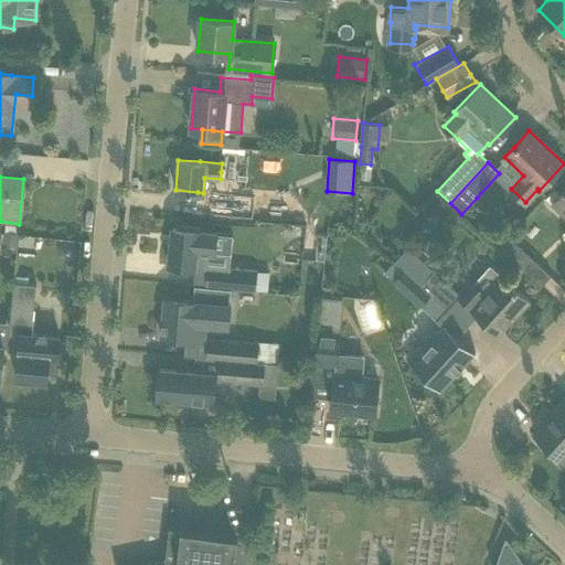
[(564,188),(562,192),(553,202),(564,214),(564,225),(560,231),(564,235),(564,188)]
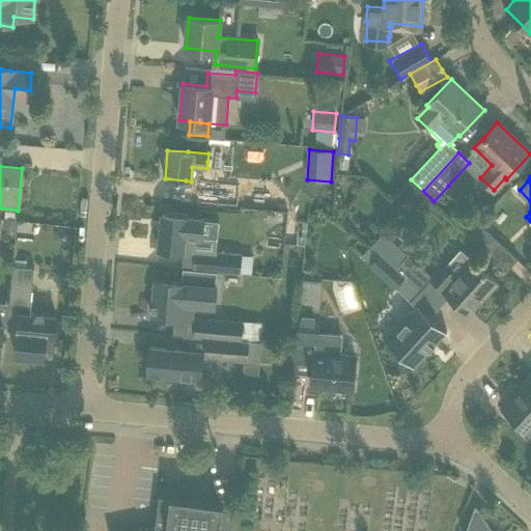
[(199,179),(197,202),(239,205),(240,184),(199,179)]
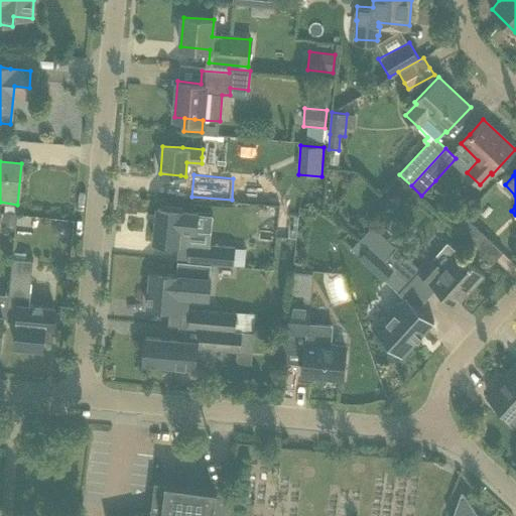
[(188,245),(189,245),(190,232),(196,233),(198,212),(157,208),(154,241),(173,243),(188,245)]
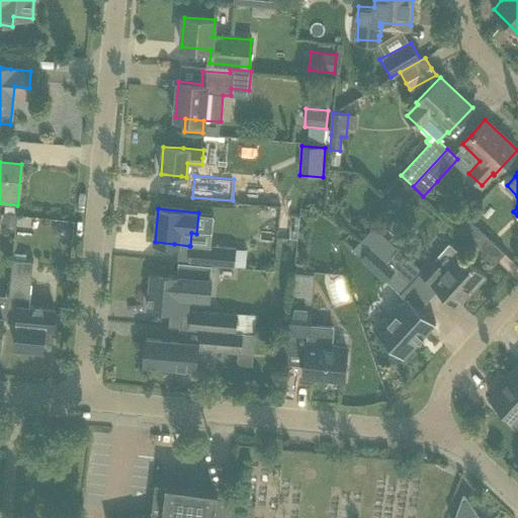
[(505,252),(486,235),(468,218),(458,228),(496,263),(505,252)]
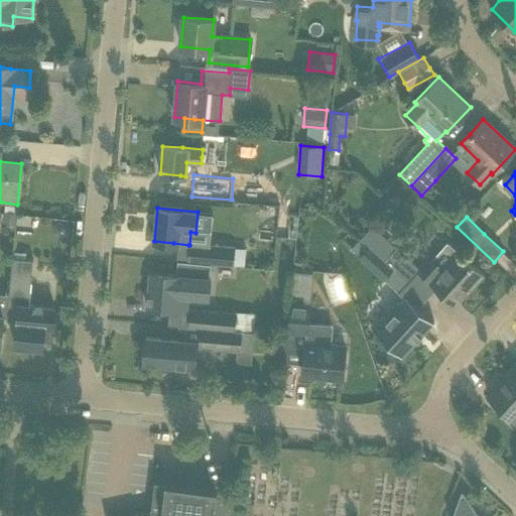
[(360,238),(352,248),(359,255),(368,245),(360,238)]
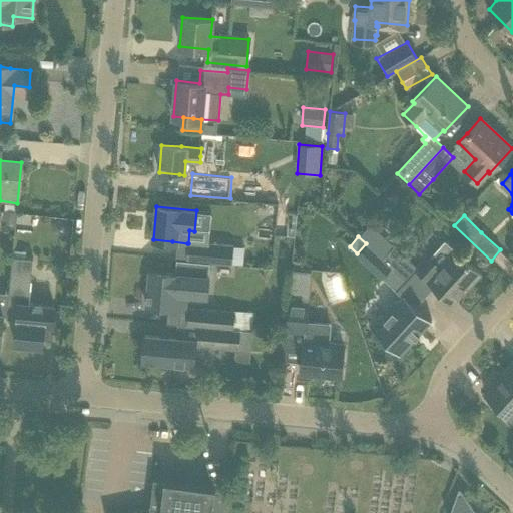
[(393,247),(382,259),(391,267),(406,281),(417,270),(429,281),(452,302),(480,273),(456,250),(445,239),(431,255),(428,252),(415,267),(393,247)]
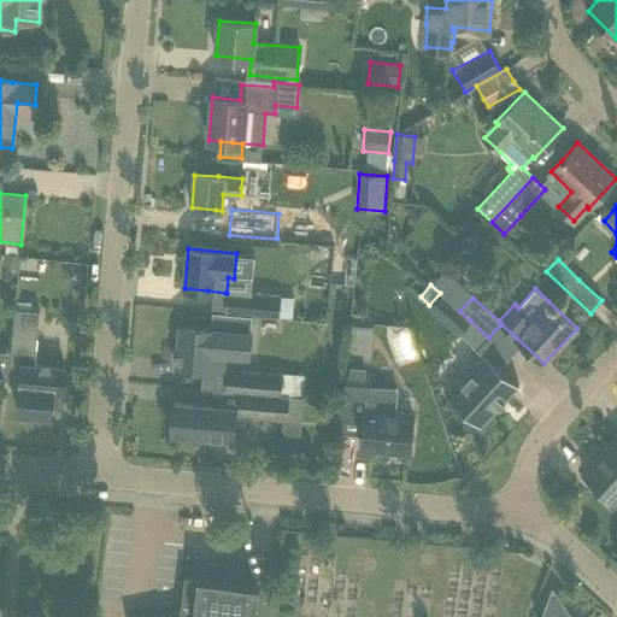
[(227,293),(225,293),(224,312),(252,315),(291,318),(293,298),(281,297),(281,295),(251,293),(250,295),(239,294),(227,293)]
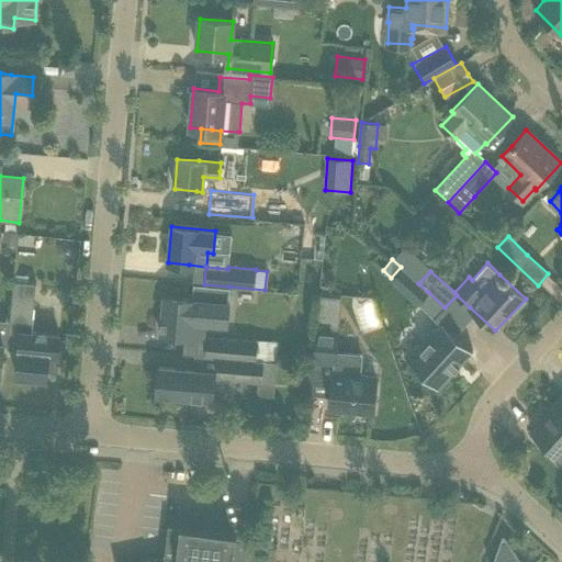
[(428,292),(418,283),(401,267),(391,278),(390,279),(417,304),(418,303),(435,318),(445,307),(428,292)]
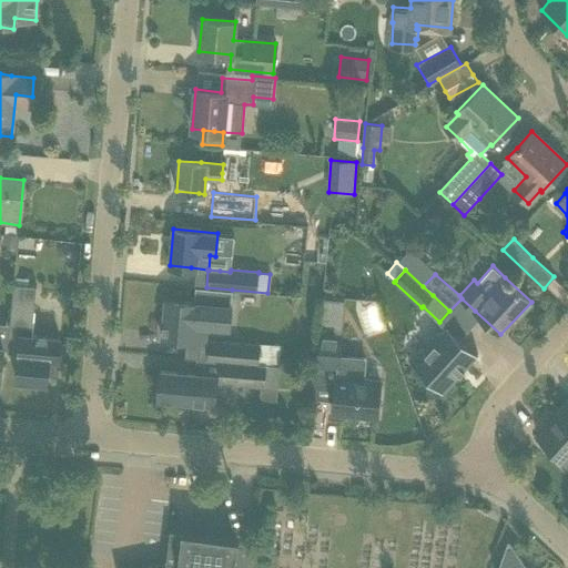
[(16,379),(47,382),(48,374),(58,375),(61,338),(32,336),(37,286),(16,284),(9,347),(19,348),(16,379)]
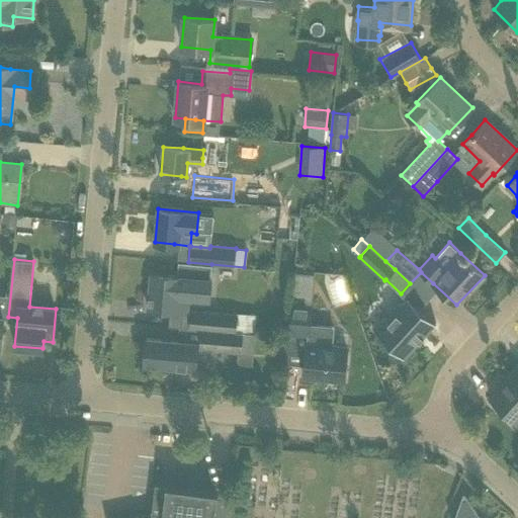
[(188,262),(178,262),(177,275),(155,273),(153,289),(150,289),(148,308),(189,312),(190,298),(208,300),(211,264),(188,262)]
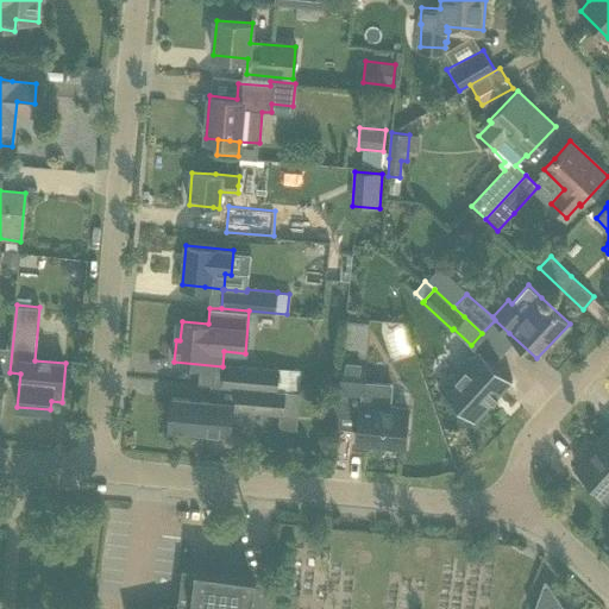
[(440,388),(439,388),(475,421),(475,420),(510,381),(512,381),(512,380),(478,349),(477,350),(478,351),(468,362),(465,360),(440,388)]
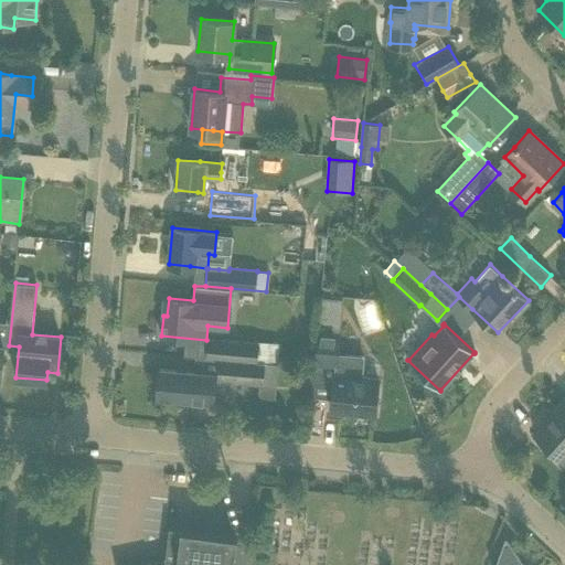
[(313,384),(311,396),(326,397),(327,386),(333,387),(331,411),(375,414),(376,392),(379,380),(368,379),(361,379),(363,356),(339,354),(341,332),(339,332),(319,331),(318,330),(316,366),(316,368),(313,384)]
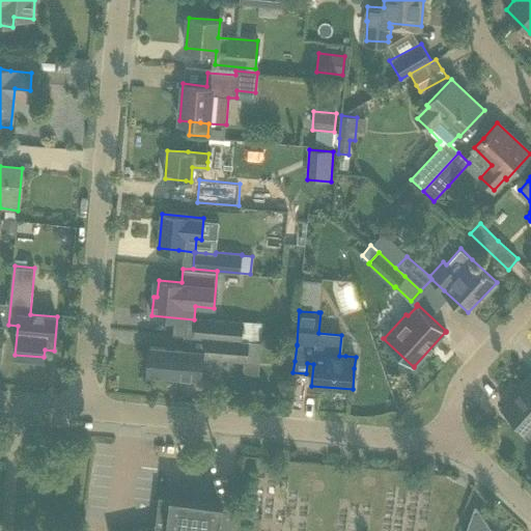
[(242,341),(243,325),(196,319),(195,336),(206,337),(242,341)]
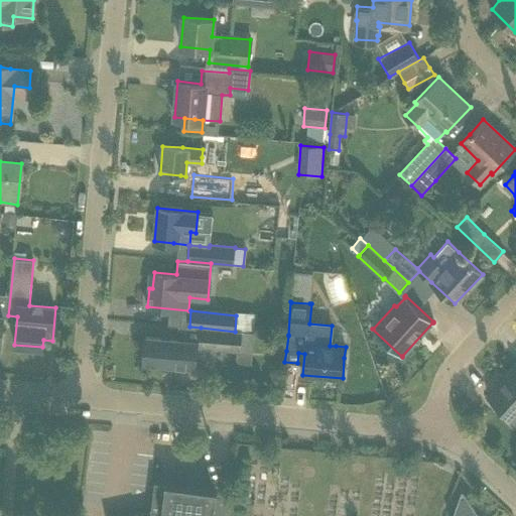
[(175,364),(196,366),(197,352),(202,353),(201,356),(216,358),(217,348),(248,351),(250,333),(235,332),(201,328),(200,342),(169,339),(169,337),(163,337),(163,339),(145,337),(143,361),(175,364)]
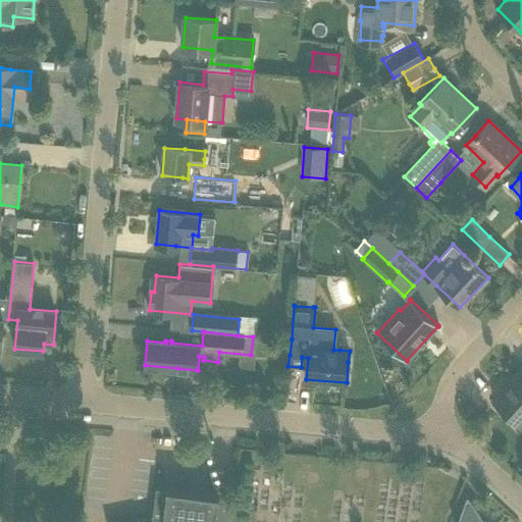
[(280,338),(279,355),(290,355),(292,340),(280,338)]
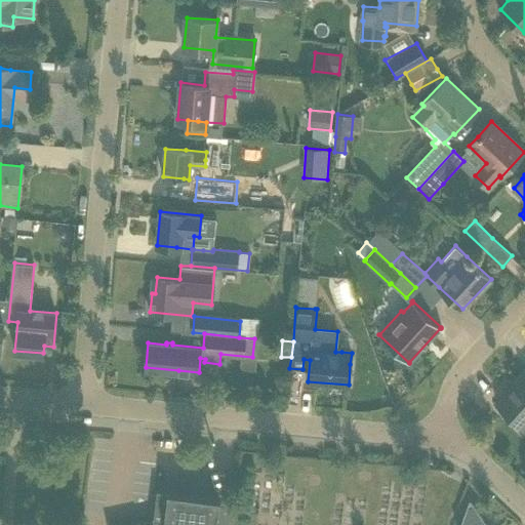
[(524,426),(524,371),(496,402),(523,428),(524,426)]
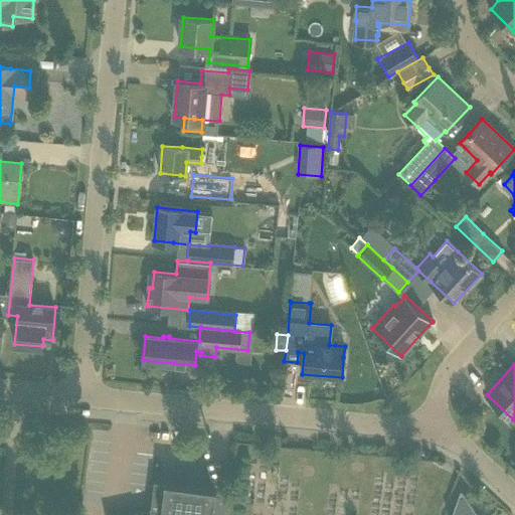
[(154,481),(149,514),(226,514),(230,491),(154,481)]
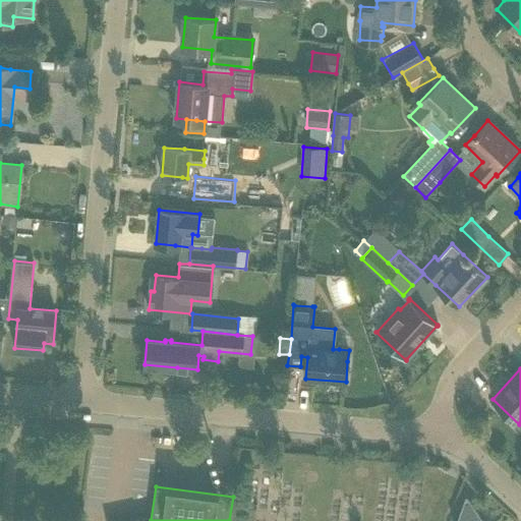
[(465,502),(458,520),(481,520),(469,502),(465,502)]
